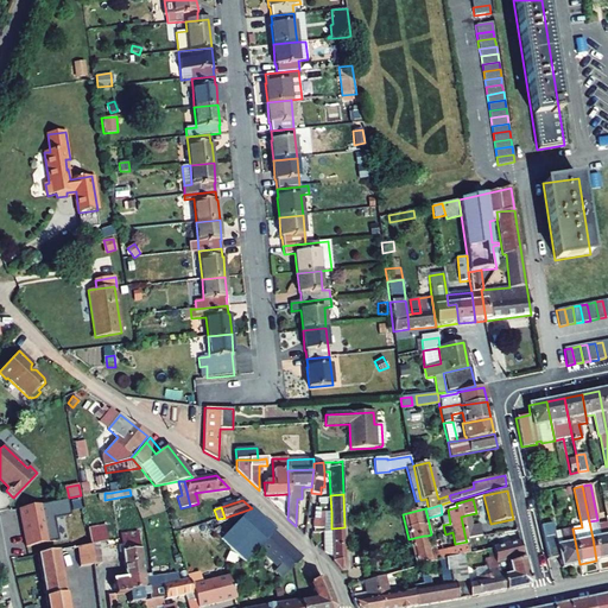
[(274,532),(251,510),(222,540),(246,562),(258,550),(274,532)]
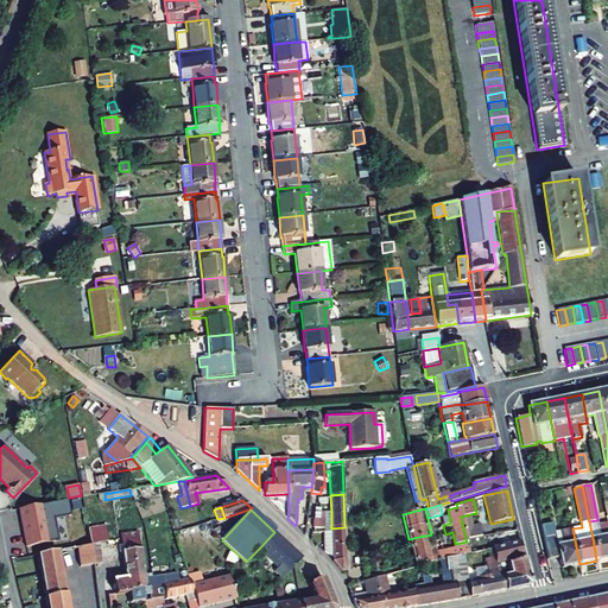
[(324,513),(321,513),(321,520),(314,520),(314,529),(323,529),(324,513)]
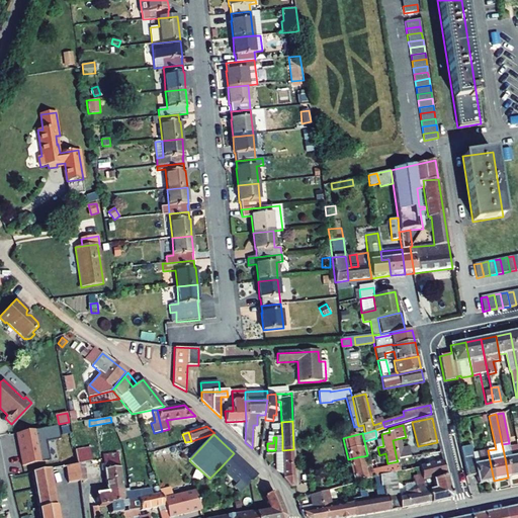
[(393,440),(397,459),(410,457),(408,447),(402,448),(401,438),(393,440)]
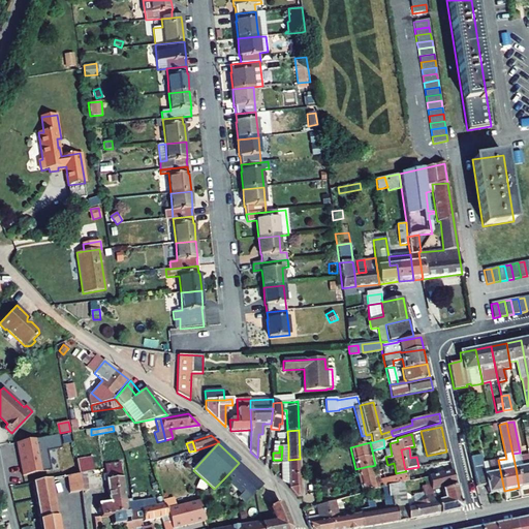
[(504,491),(498,460),(483,463),(480,456),(471,458),(476,487),(487,485),(488,494),(504,491)]
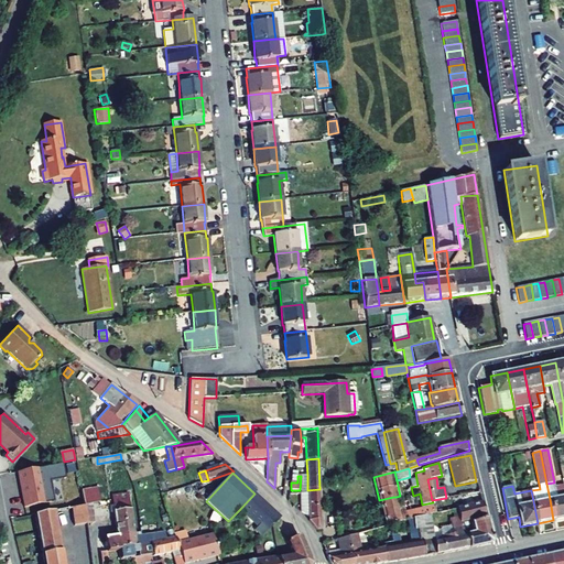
[(563,488),(563,486),(554,487),(556,498),(550,499),(553,520),(563,517),(563,488)]
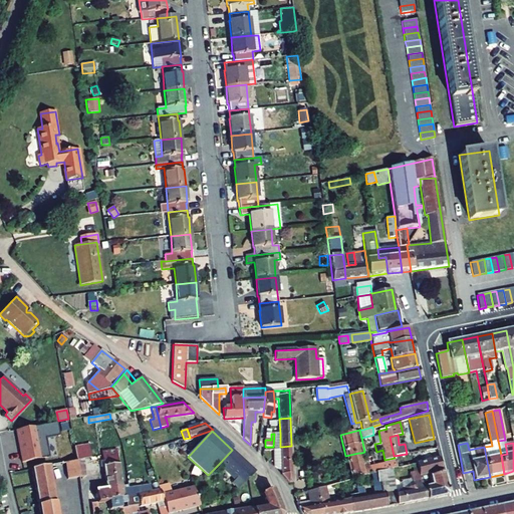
[(88,445),(74,447),(76,462),(79,477),(84,476),(83,471),(84,470),(82,459),(90,458),(88,445)]
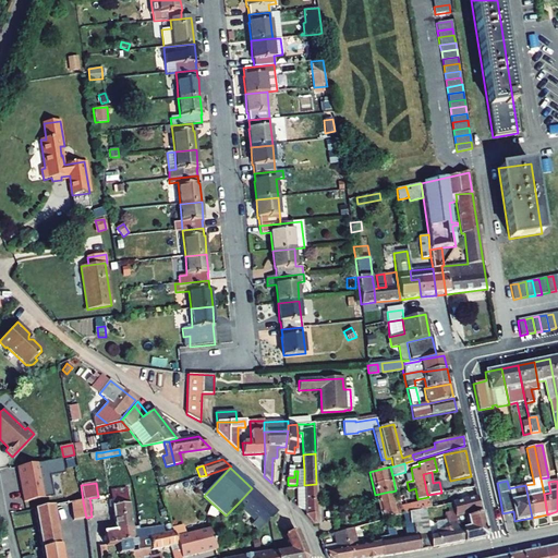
[(317,507),(316,484),(304,485),(304,488),(305,511),(305,516),(313,524),(317,524),(317,507)]
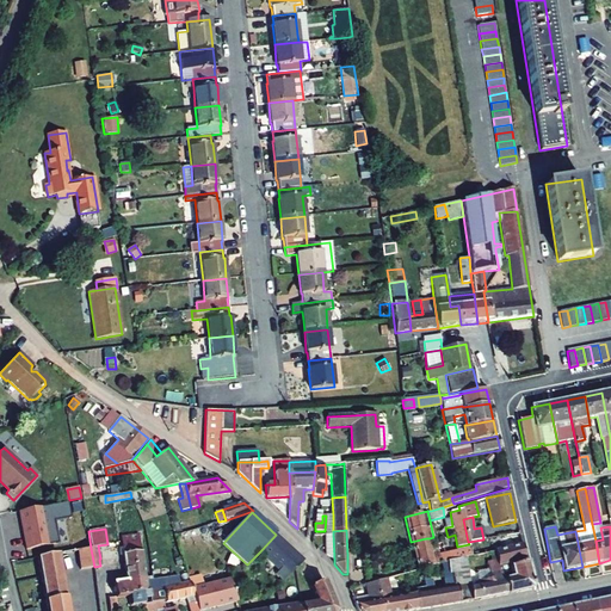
[(60,536),(62,554),(78,551),(91,549),(88,531),(60,536)]
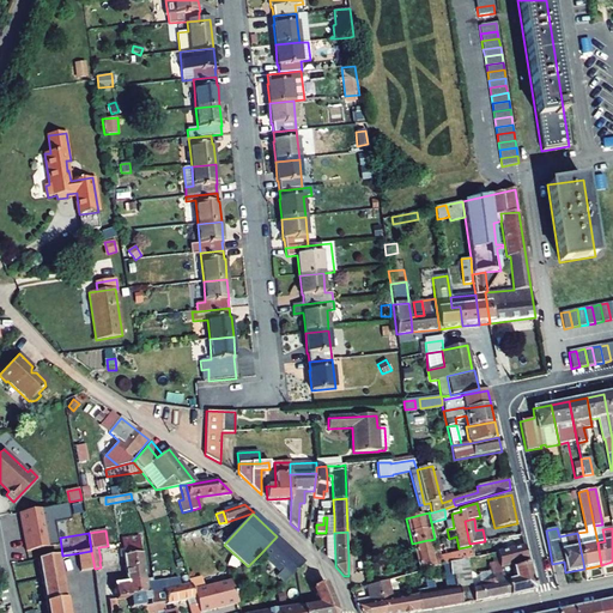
[(127,583),(145,581),(140,536),(121,539),(127,583)]
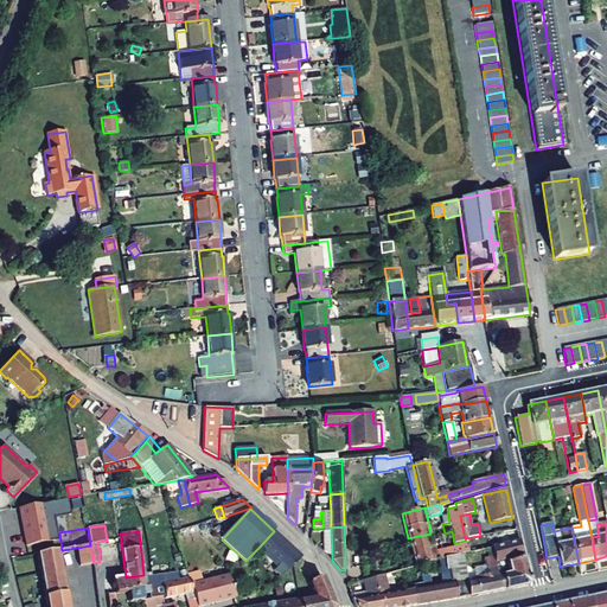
[(274,531),(257,549),(278,568),(275,572),(282,579),(302,557),(294,550),(274,531)]
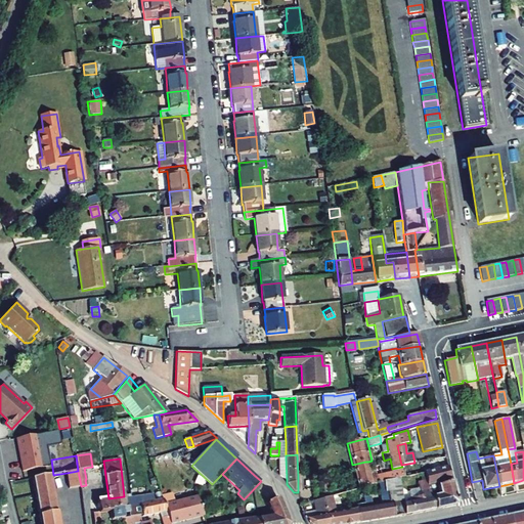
[(57,523),(49,476),(53,475),(51,460),(34,463),(37,477),(32,478),(40,523),(57,523)]
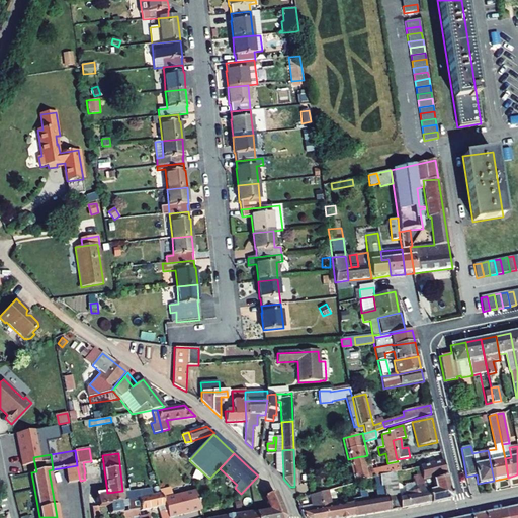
[(363,466),(361,456),(348,459),(354,484),(373,478),(371,470),(370,465),(366,466),(363,466)]
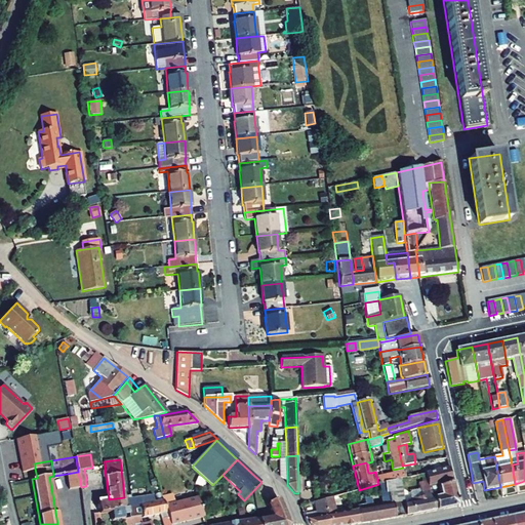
[(451,480),(449,468),(426,474),(428,482),(429,485),(437,484),(451,480)]
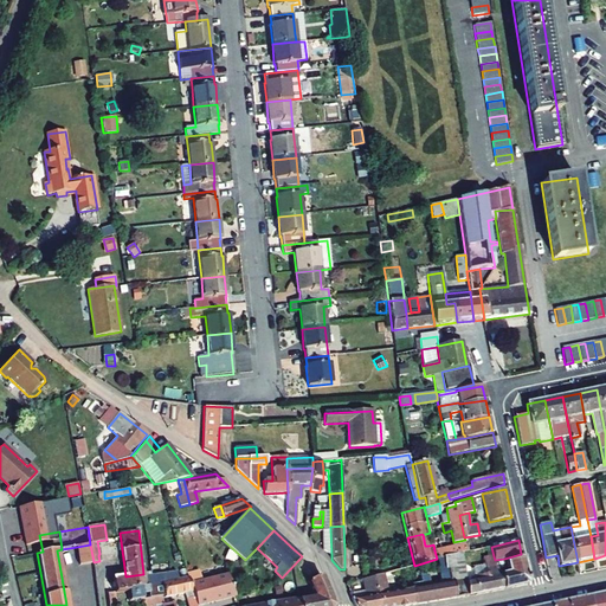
[(455,546),(434,550),(437,559),(439,559),(462,553),(468,552),(465,543),(455,546)]
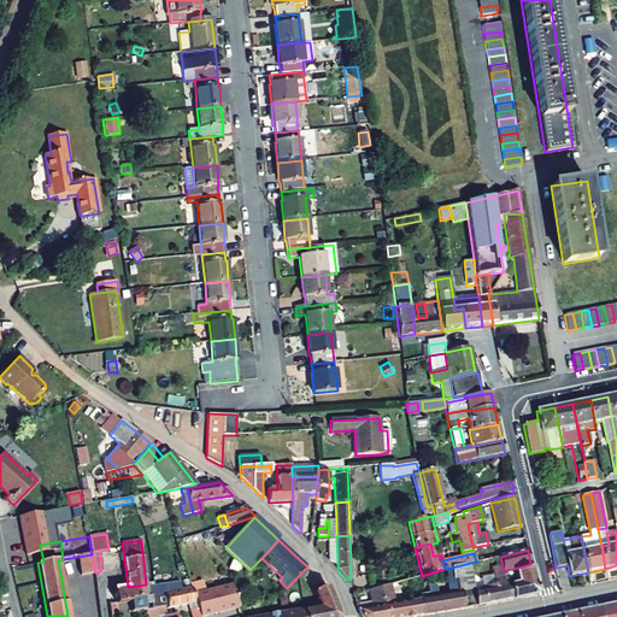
[(95,573),(92,554),(78,557),(81,575),(95,573)]
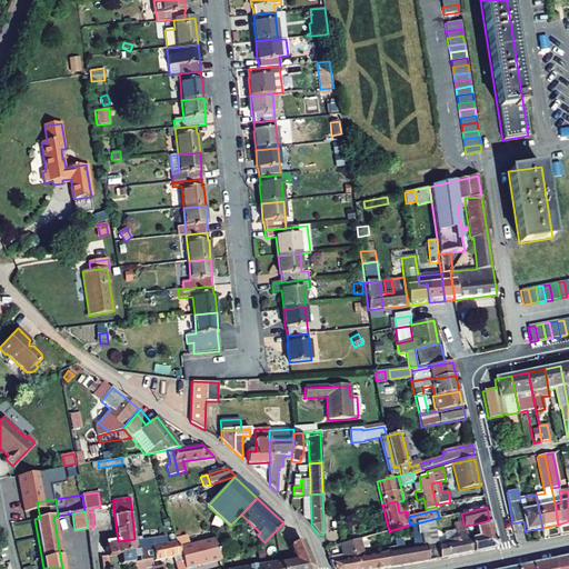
[(453,523),(463,522),(461,513),(449,516),(451,525),(453,525),(453,523)]
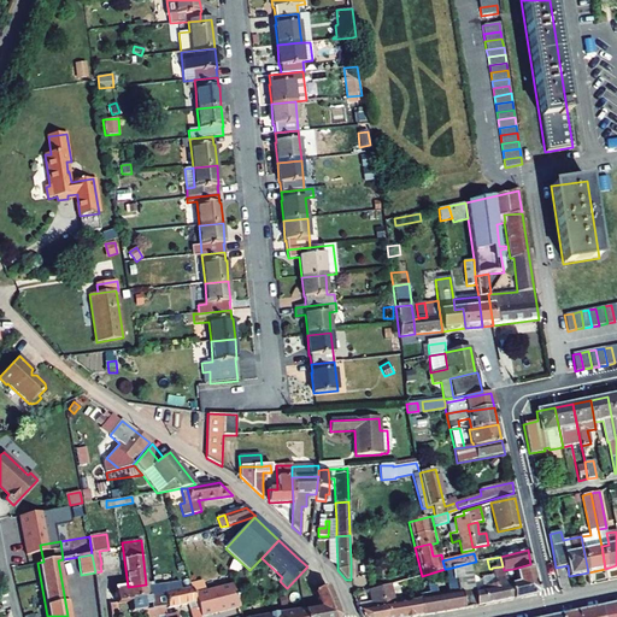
[(481,570),(479,562),(476,562),(470,563),(471,571),(481,570)]
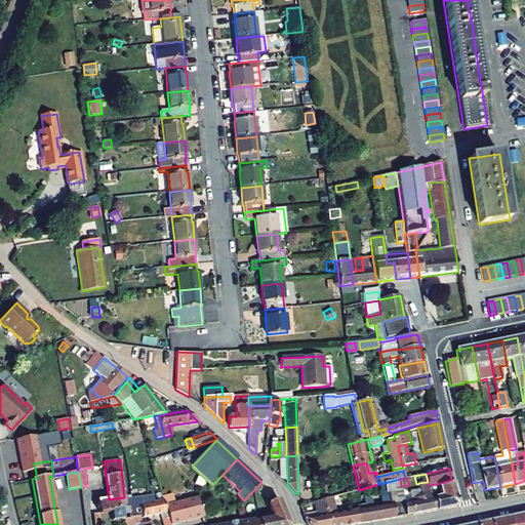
[(401,486),(400,479),(380,484),(384,503),(385,503),(386,506),(393,505),(394,519),(405,517),(405,516),(404,503),(401,486)]
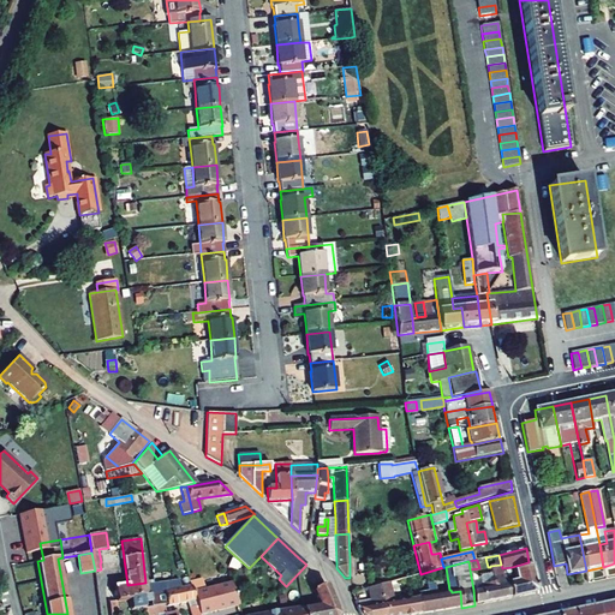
[(502,568),(501,565),(490,566),(490,567),(491,574),(478,577),(479,589),(473,590),(475,604),(483,603),(512,598),(509,584),(507,584),(502,568)]
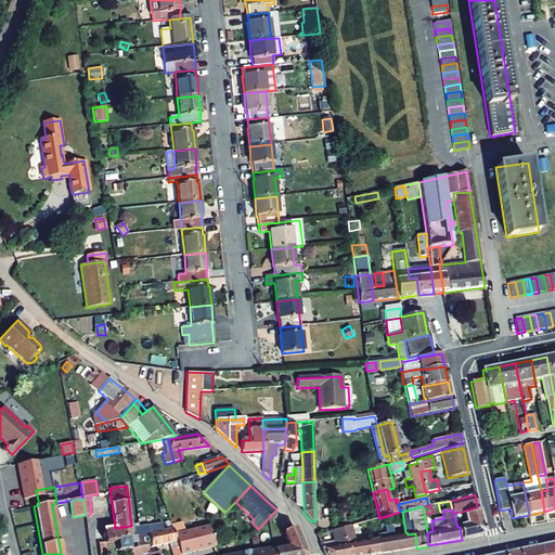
[(483,532),(478,511),(463,515),(465,526),(460,527),(462,540),(482,536),(483,532)]
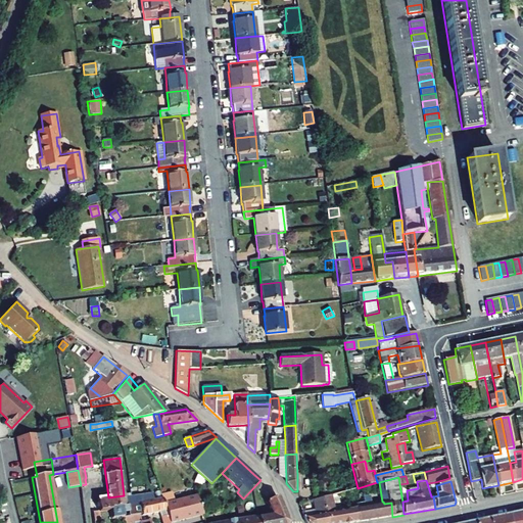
[(125,506),(146,502),(145,495),(145,494),(124,497),(124,495),(108,497),(97,498),(99,511),(110,510),(110,508),(124,506),(125,506)]
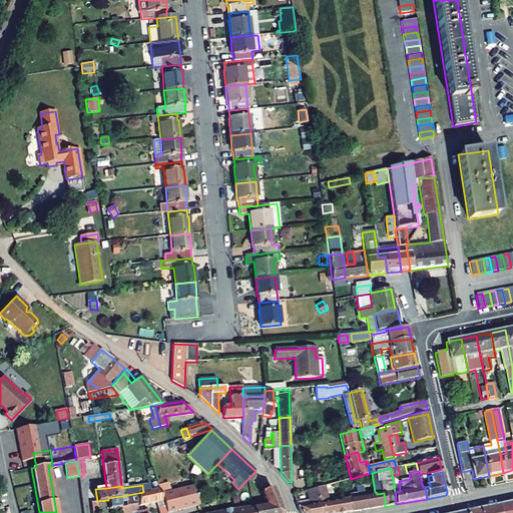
[(199,505),(193,486),(160,494),(166,512),(199,505)]
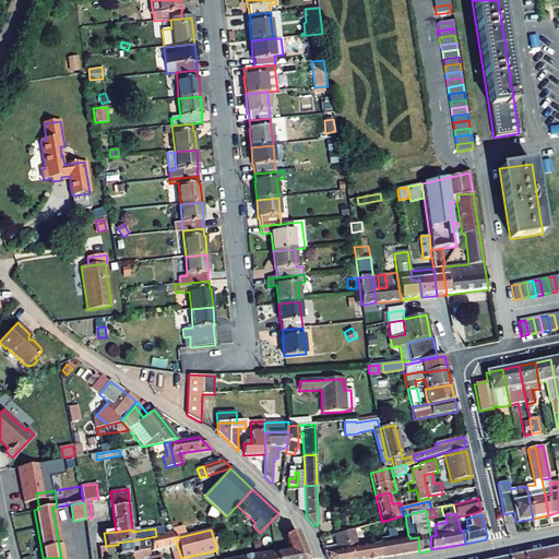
[(359,558),(357,547),(353,530),(333,535),(336,546),(322,547),(326,558),(359,558)]
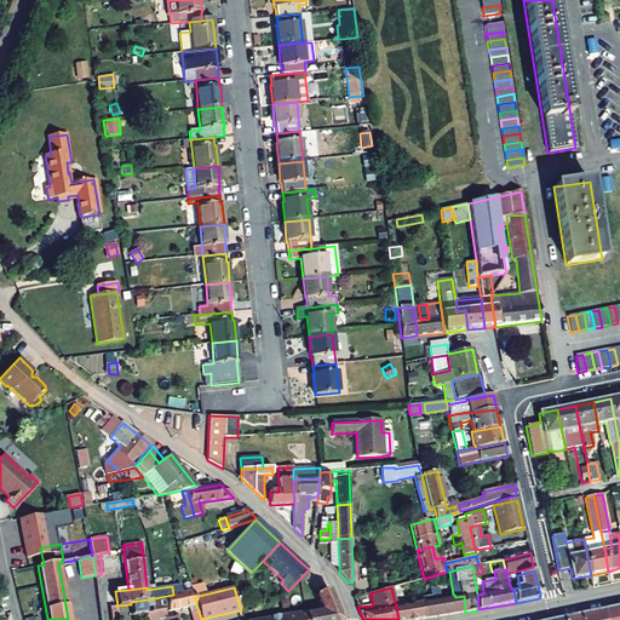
[(277,619),(342,619),(329,590),(317,595),(323,612),(277,619)]
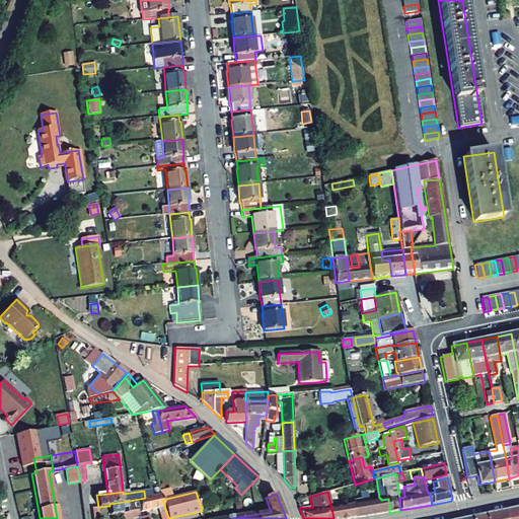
[(168,518),(162,500),(161,495),(150,497),(145,498),(124,502),(123,502),(124,509),(140,506),(141,512),(158,508),(161,518),(168,518)]
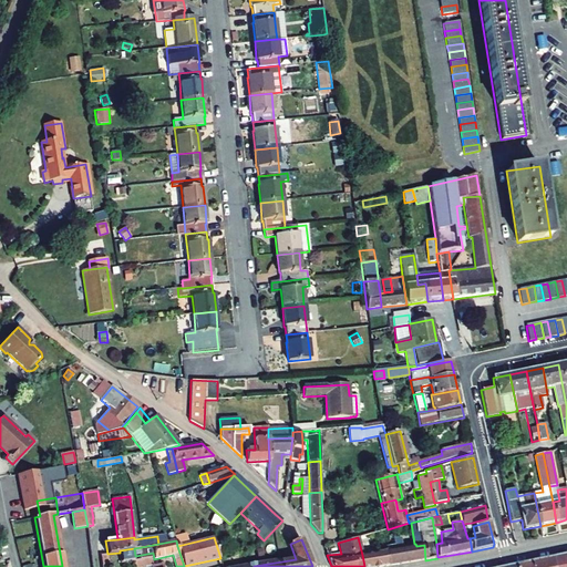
[(366,554),(362,555),(364,566),(382,566),(425,560),(424,545),(416,546),(415,544),(414,544),(413,544),(413,546),(399,548),(390,550),(390,547),(385,548),(385,552),(377,554),(377,552),(373,553),(371,550),(367,550),(366,554)]
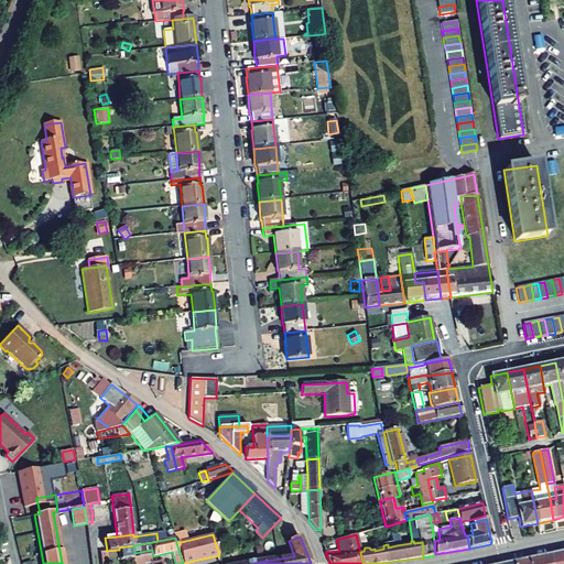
[(563,563),(563,554),(552,556),(553,563),(563,563)]
